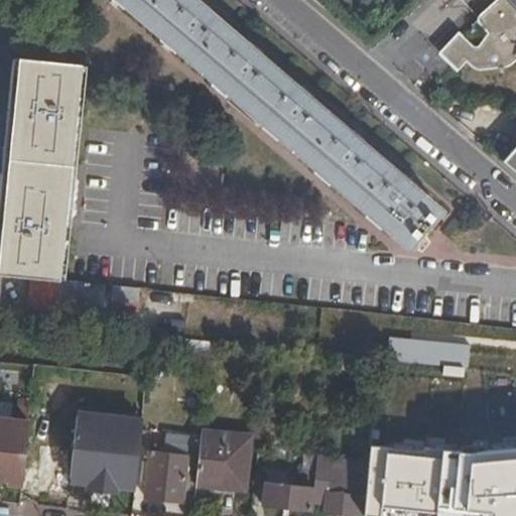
[(126,0),(409,245),(441,209),(201,0),(126,0)]
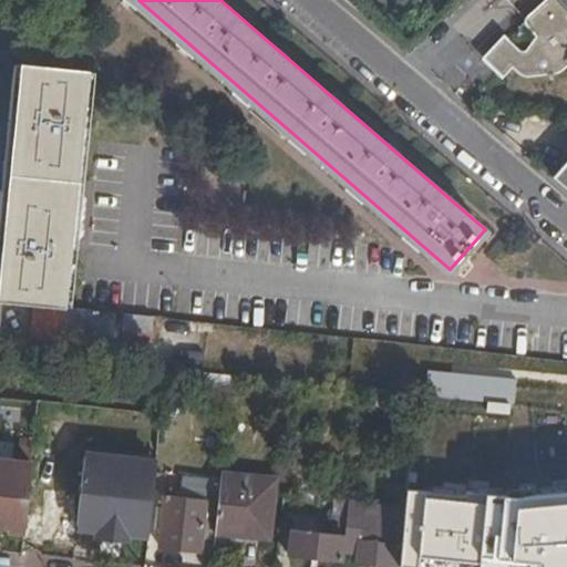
[(566,0),(538,0),(522,16),(521,20),(514,26),(514,35),(521,35),(526,31),(531,35),(523,47),(519,50),(517,50),(516,50),(511,44),(492,63),(502,74),(507,69),(513,74),(517,78),(522,78),(548,74),(557,71),(566,61),(566,0)]
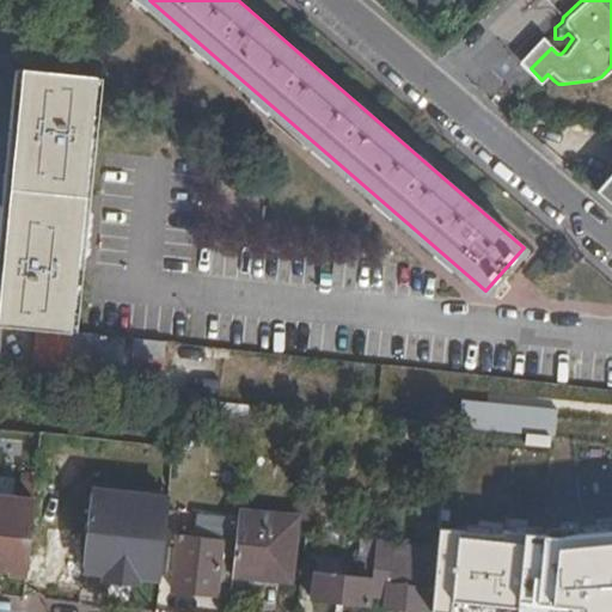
[(540,37),(513,61),(537,85),(542,80),(531,68),(551,48),(540,37)]
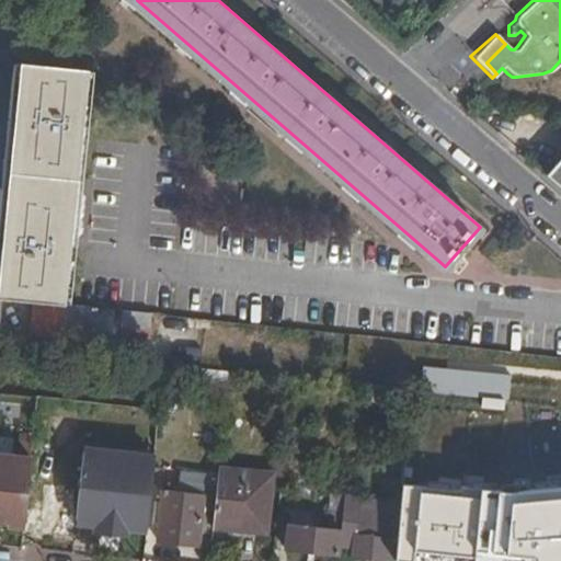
[(21,60),(20,69),(0,244),(0,293),(4,294),(37,297),(63,300),(88,77),(89,66),(21,60)]
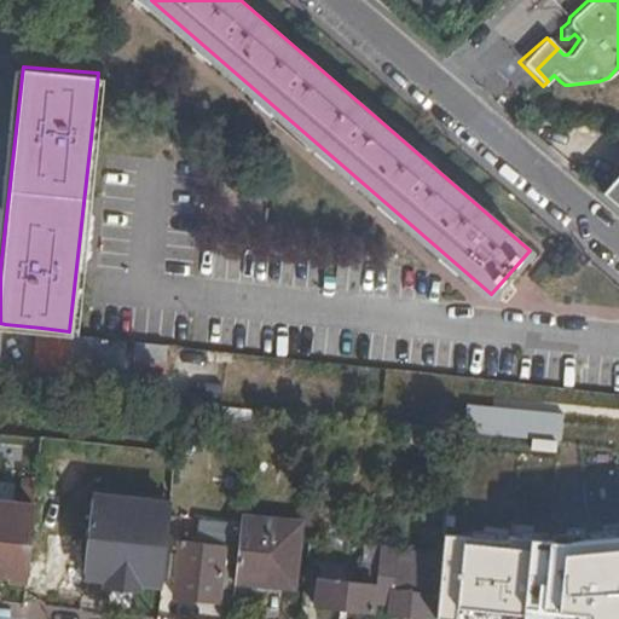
[(618,160),(597,186),(618,206),(618,160)]
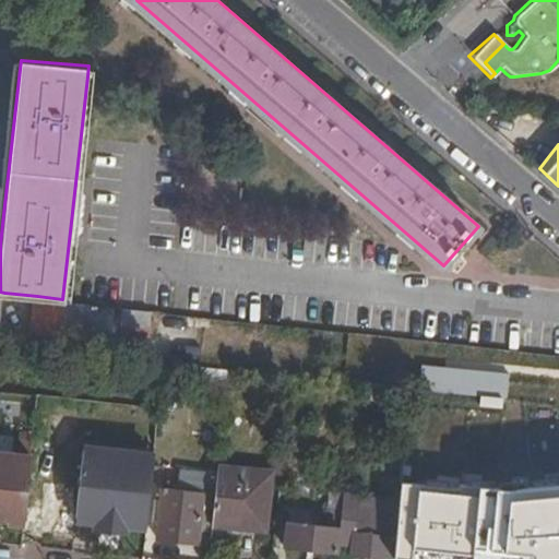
[(37,296),(33,330),(90,336),(93,302),(62,299),(37,296)]
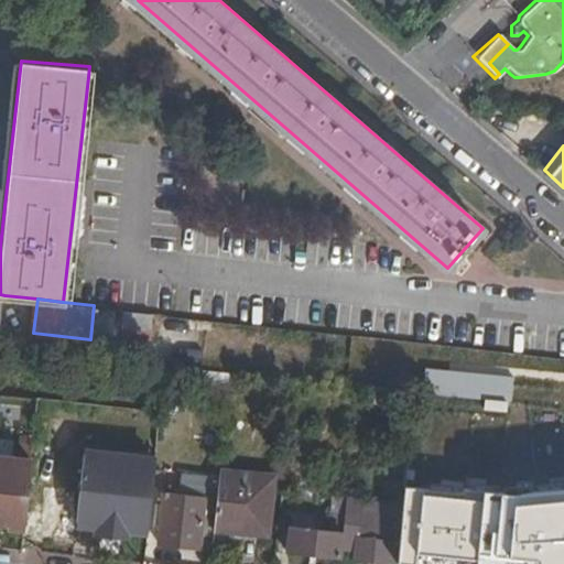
[(127,308),(123,343),(152,346),(155,312),(127,308)]
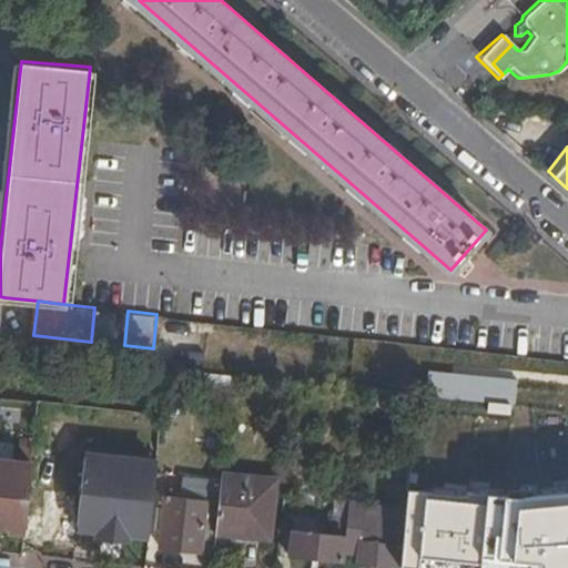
[(232,369),(169,363),(166,383),(230,387),(232,369)]
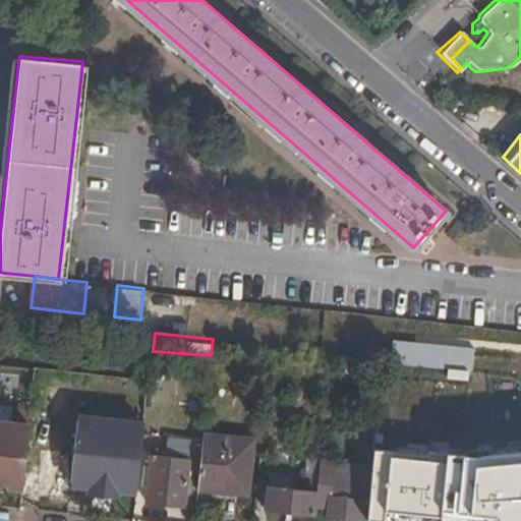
[(349,339),(328,337),(326,353),(330,353),(347,355),(349,339)]
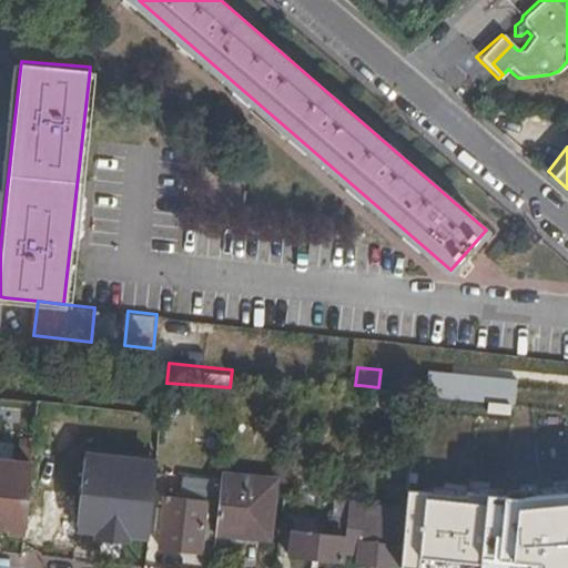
[(421,376),(386,372),(384,388),(418,392),(419,392),(421,376)]
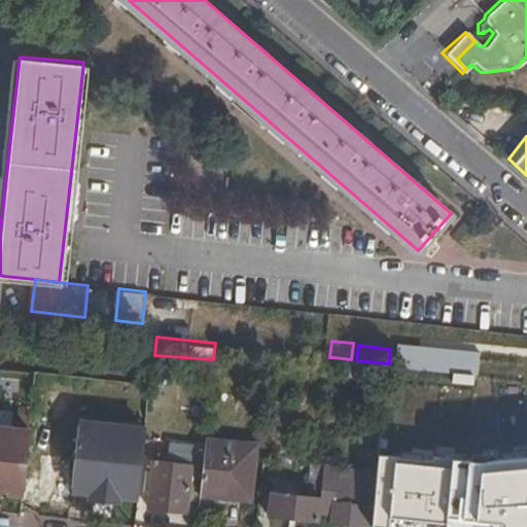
[(437,393),(436,402),(456,403),(460,372),(433,369),(430,392),(437,393)]
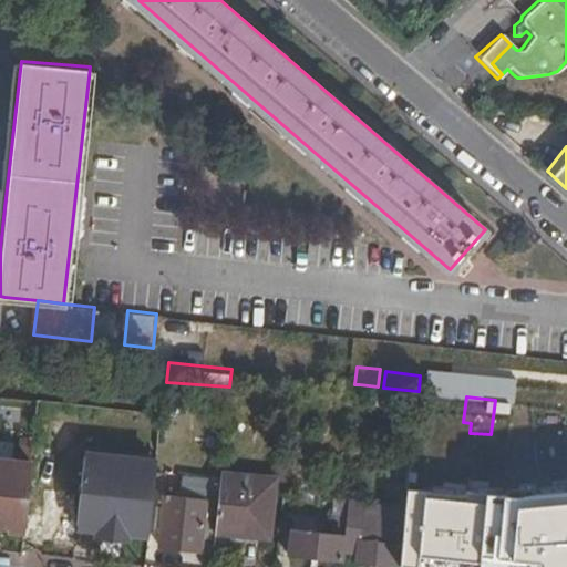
[(566,424),(516,420),(512,467),(566,472),(566,424)]
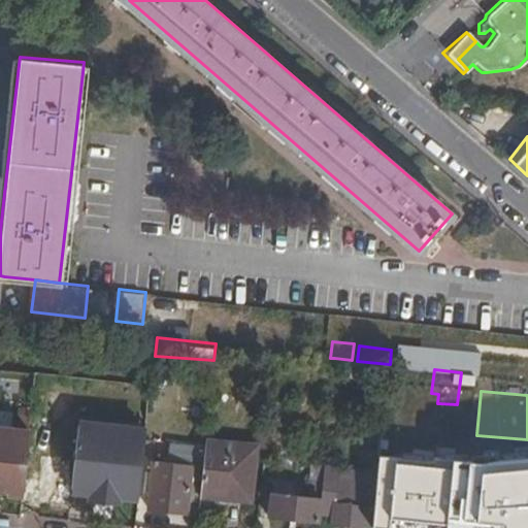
[(31,424),(0,420),(0,489),(25,493),(31,424)]
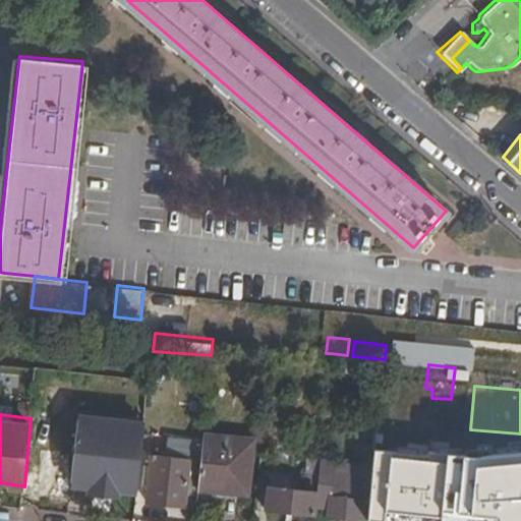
[(78,416),(72,479),(138,486),(145,423),(78,416)]
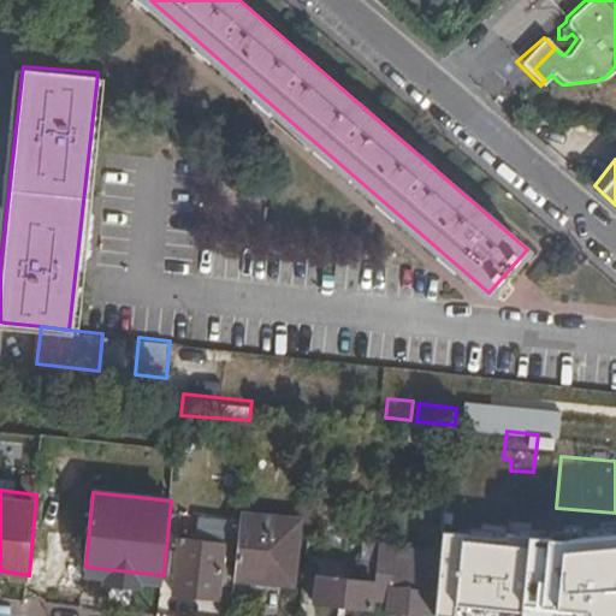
[(240,515),(236,544),(232,578),(255,580),(255,574),(290,579),(292,579),(292,576),(290,574),(296,521),(240,515)]
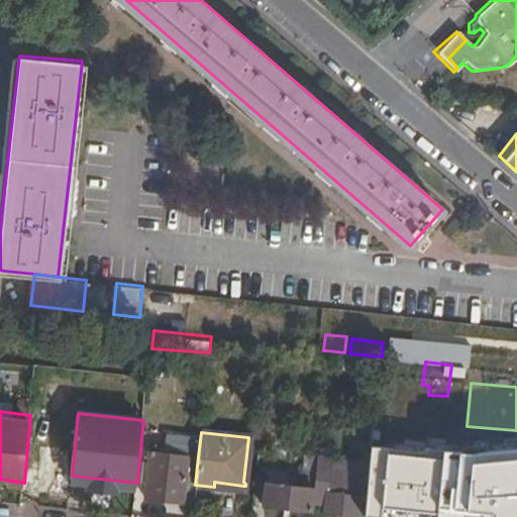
[(396,438),(391,480),(439,485),(443,443),(396,438)]
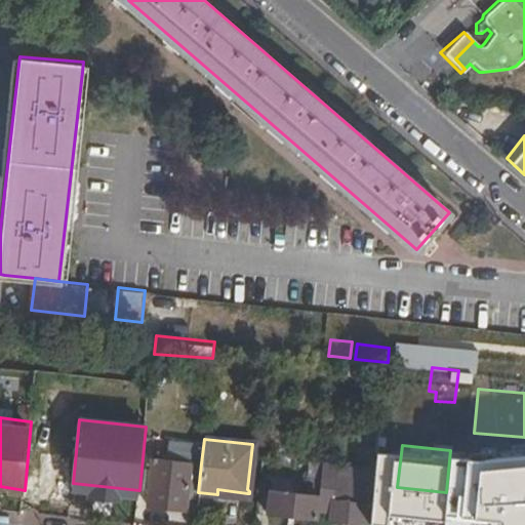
[(153,458),(149,506),(197,511),(198,492),(201,463),(153,458)]
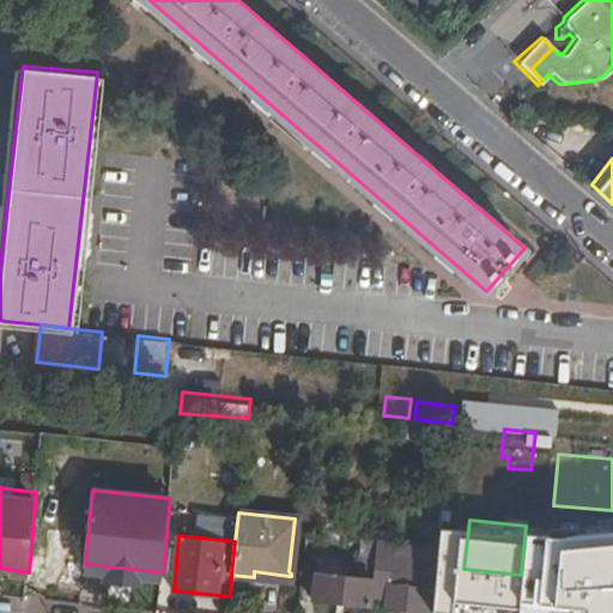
[(368,605),(370,580),(372,581),(376,541),(364,540),(360,578),(340,576),(343,554),(322,552),(316,600),(368,605)]
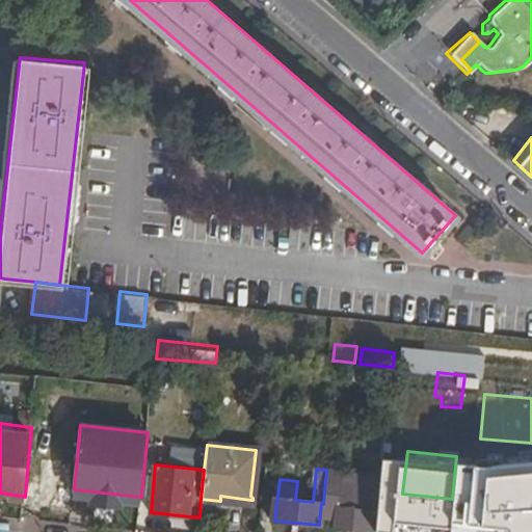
[(355,493),(342,491),(341,503),(354,505),(355,493)]
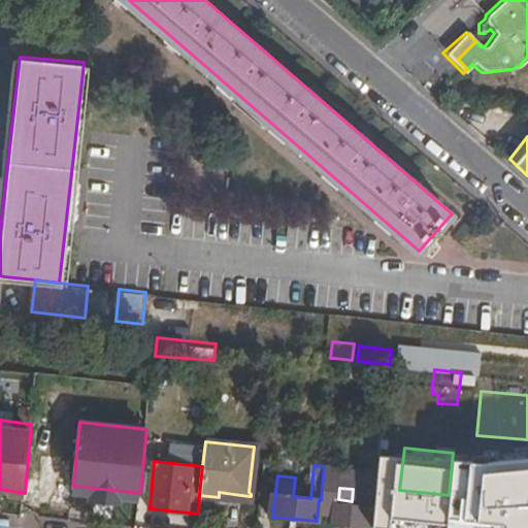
[(367,526),(369,508),(375,509),(376,491),(353,489),(352,501),(338,499),(336,523),(367,526)]
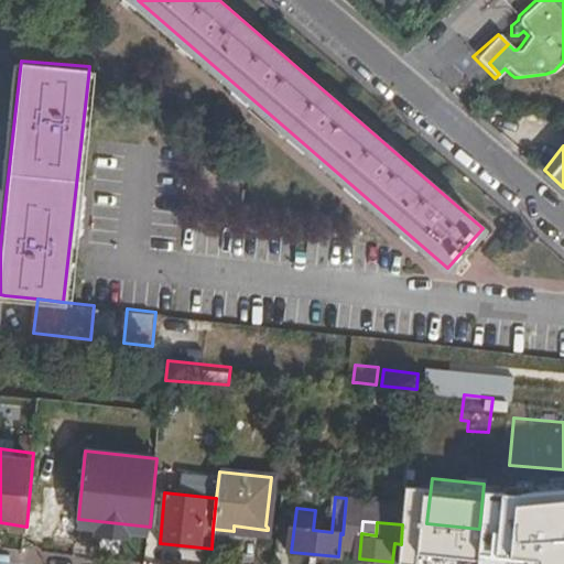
[(234,525),(234,531),(232,537),(257,539),(266,530),(234,525)]
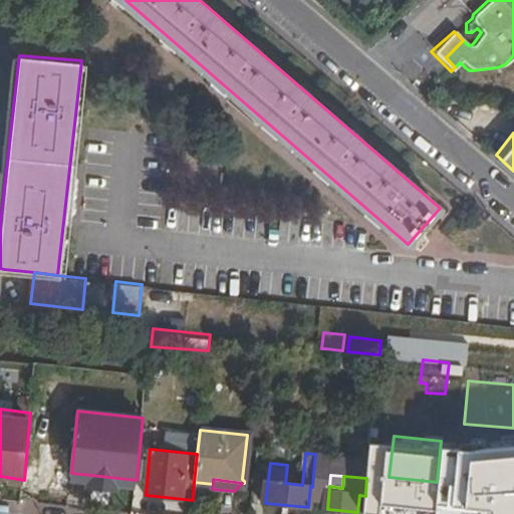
[(484,480),(469,513),(497,513),(508,489),(484,480)]
